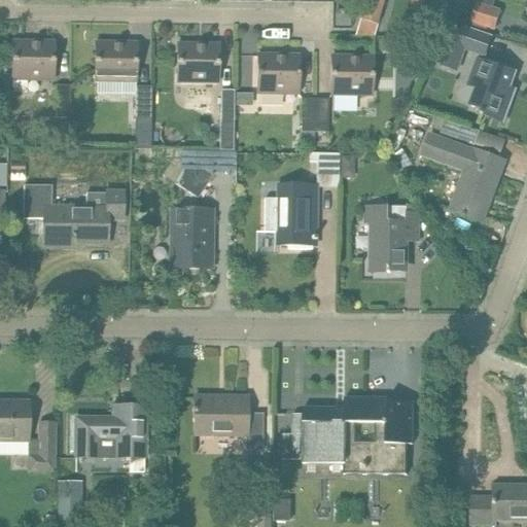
[(365,0),(359,21),(377,26),(384,0),(365,0)]
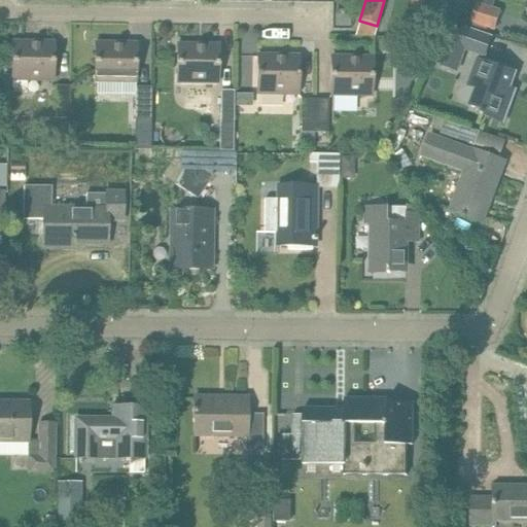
[(414,0),(411,10),(421,13),(424,0),(414,0)]
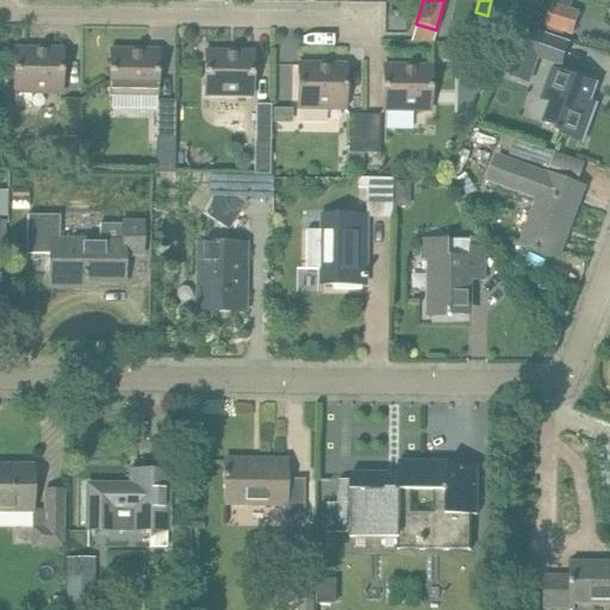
[(579,13),(546,4),(540,24),(573,33),(579,13)]
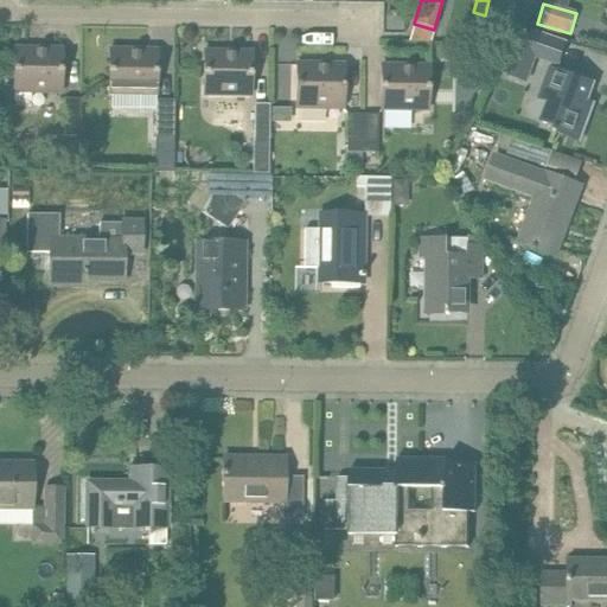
[(402,32),(402,18),(385,17),(385,31),(402,32)]
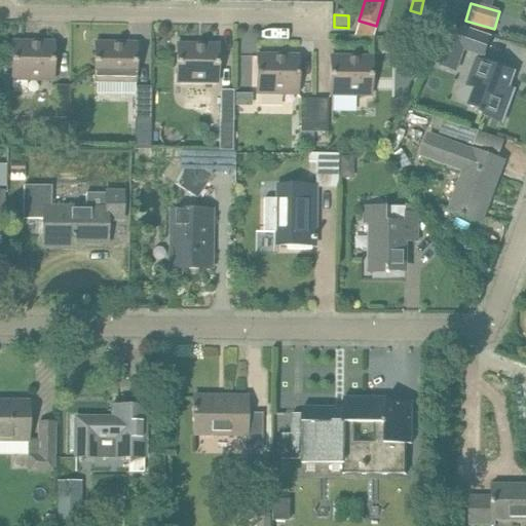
[(376,26),(359,21),(353,36),(373,36),(376,26)]
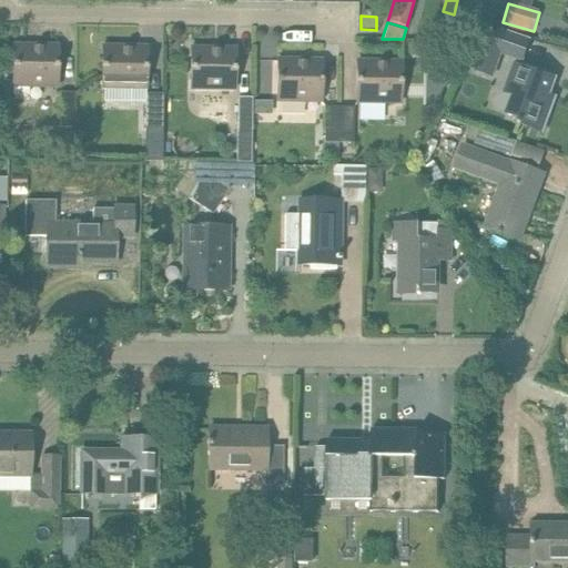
[(445,24),(440,39),(456,39),(459,29),(445,24)]
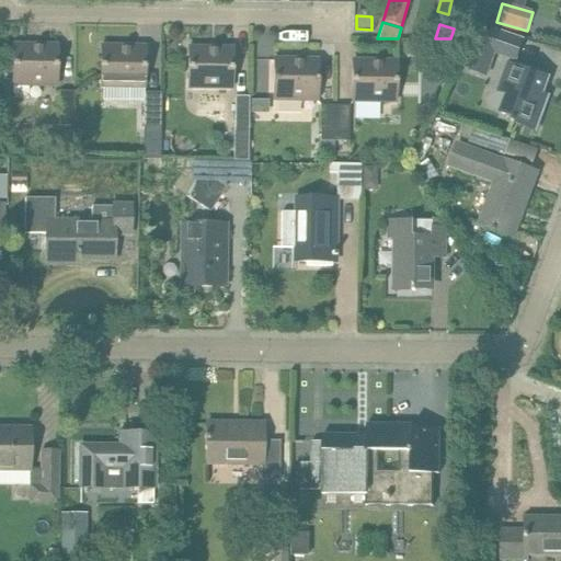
[(491,63),(494,53),(516,59),(523,41),(495,31),(485,60),(491,63)]
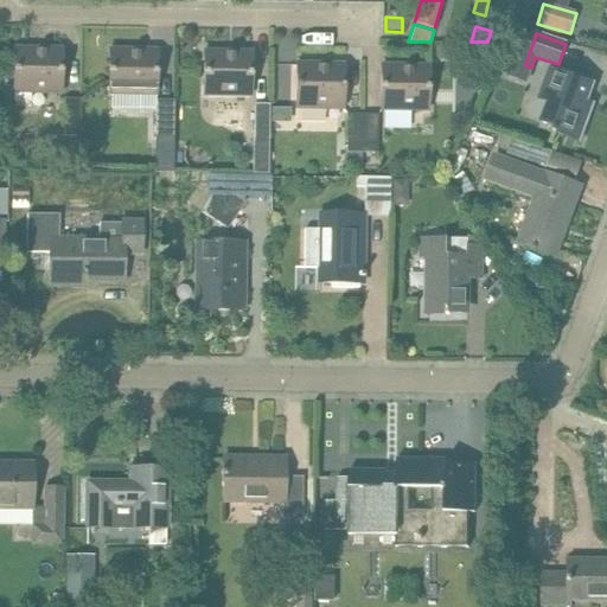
[(16,48),(14,71),(14,93),(61,94),(62,49),(16,48)]
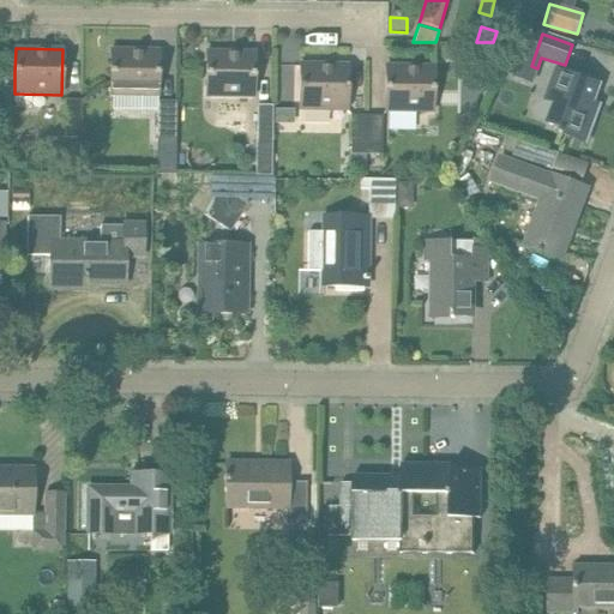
[(112,49),(110,73),(110,96),(157,96),(158,50),(112,49)]
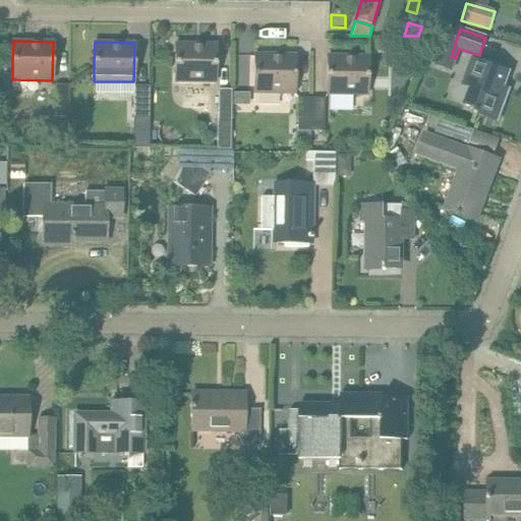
[(215,82),(216,64),(216,44),(175,43),(175,82),(215,82)]
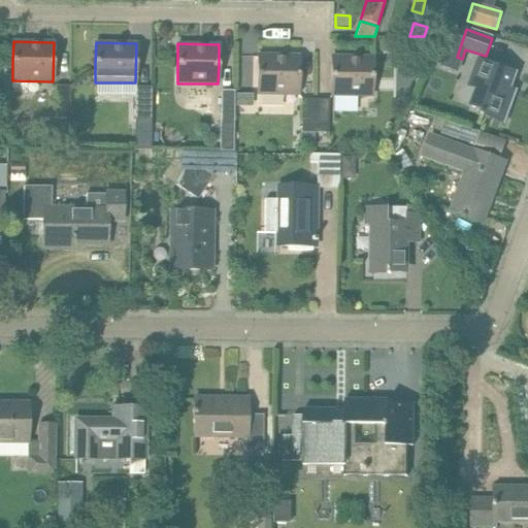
[(258,55),(258,75),(258,94),(298,95),(299,56),(258,55)]
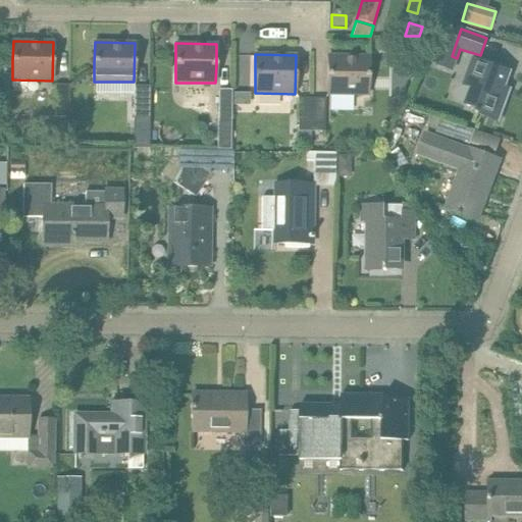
[(328,55),(328,75),(327,95),(368,95),(369,56),(328,55)]
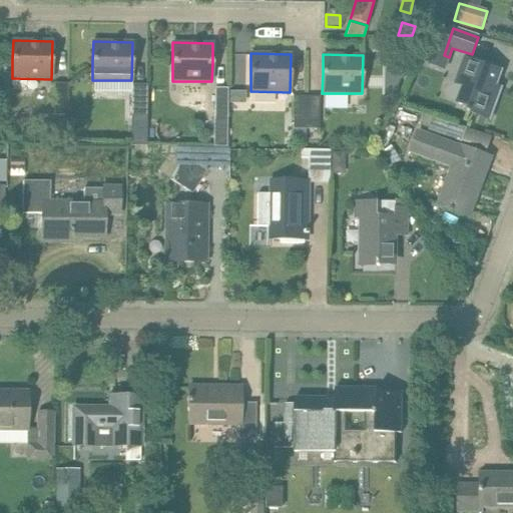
[(503,70),(466,57),(456,82),(464,85),(458,102),(471,106),(469,111),(491,119),(503,87),(498,85),(503,70)]
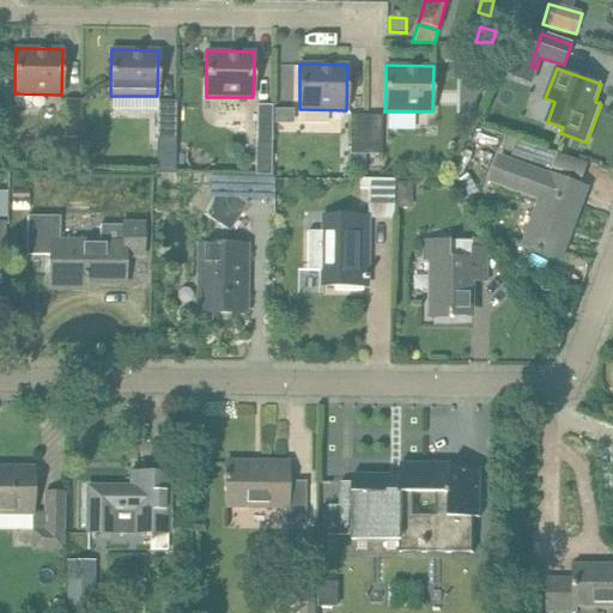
[(80,138),(80,99),(66,99),(65,138),(80,138)]
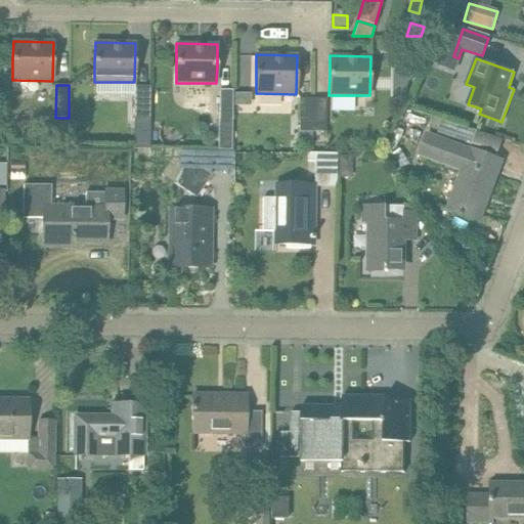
[(149,149),(150,119),(150,86),(134,86),(134,119),(138,119),(137,148),(149,149)]
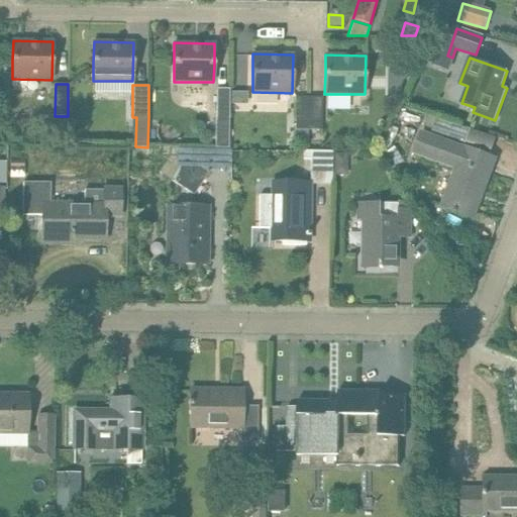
[(229,148),(229,89),(217,88),(216,120),(215,148),(229,148)]
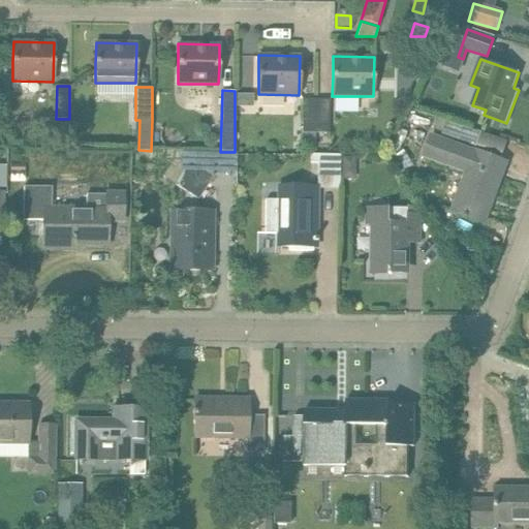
[(329,133),(330,100),(303,99),(302,132),(329,133)]
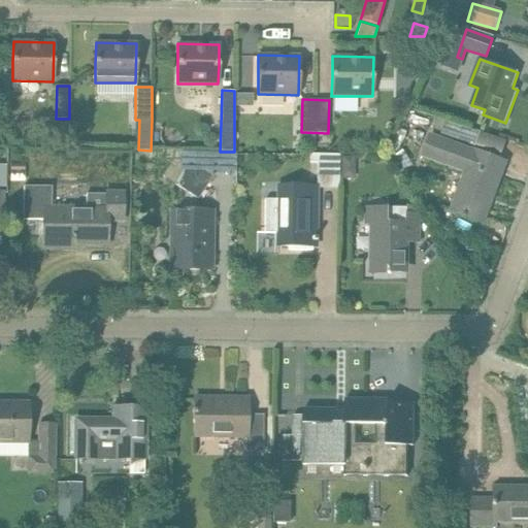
[(442,132),(446,122),(435,118),(431,129),(442,132)]
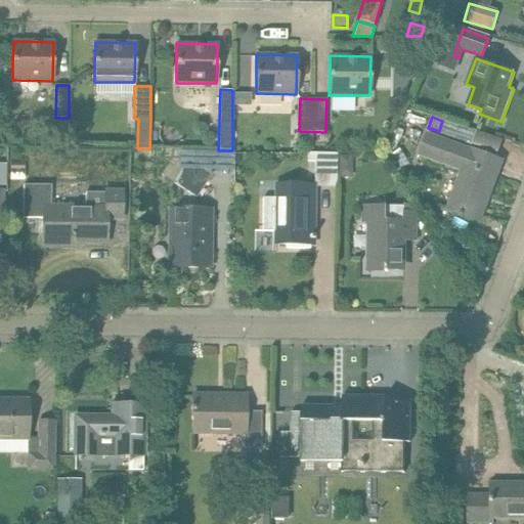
[(471,144),(476,131),(443,120),(442,121),(439,131),(438,133),(471,144)]
